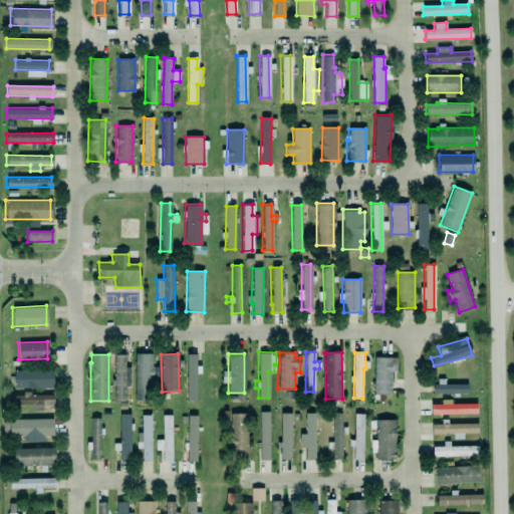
[(131,367),(125,367),(125,354),(114,354),(114,402),(125,402),(125,387),(131,387),(131,367)]
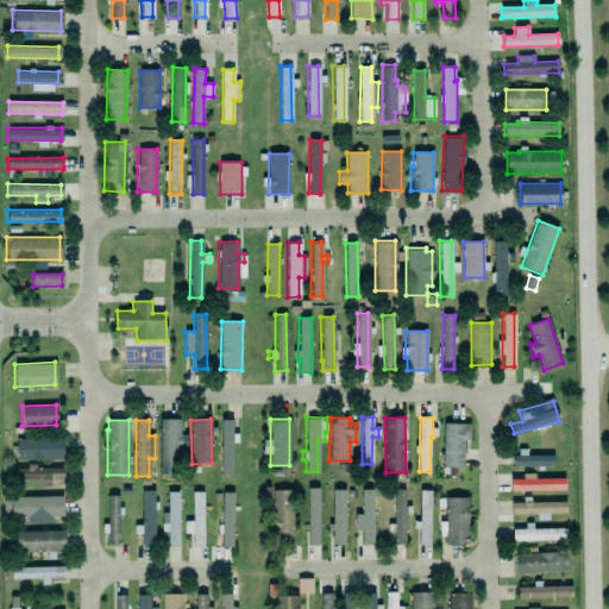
[(161,475),(182,475),(182,447),(188,447),(188,434),(181,434),(181,420),(159,420),(161,475)]
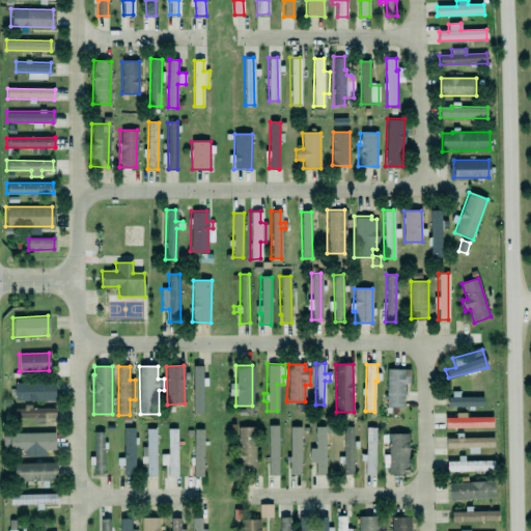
[(201,414),(202,366),(192,366),(191,413),(201,414)]
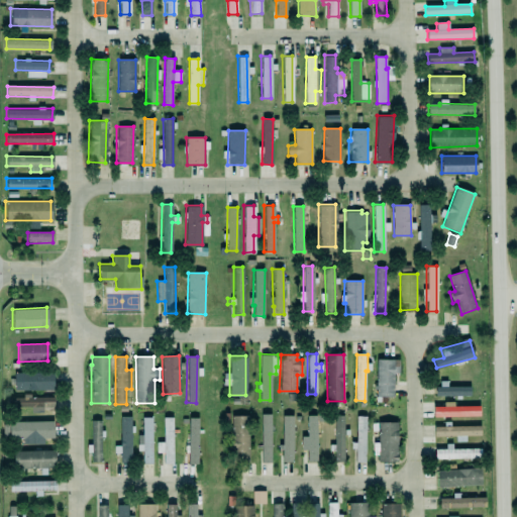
[(376,358),(376,385),(373,385),(373,388),(376,388),(375,396),(393,396),(393,372),(395,373),(395,375),(397,375),(397,373),(398,373),(398,358),(376,358)]
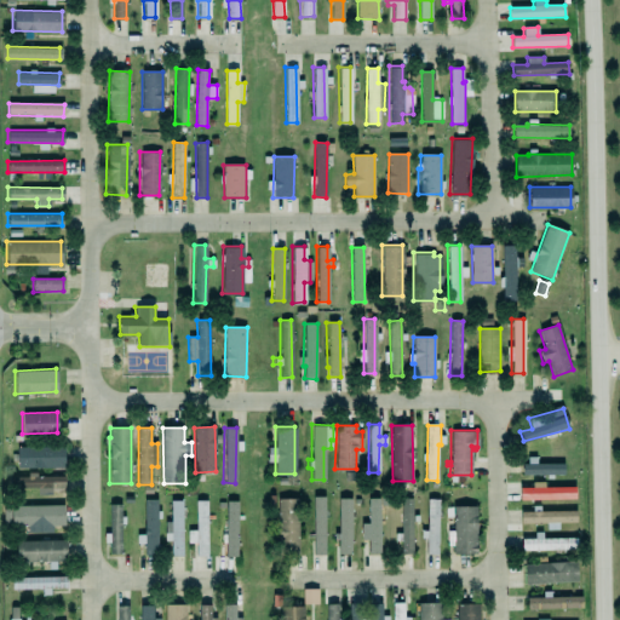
[(64,468),(64,447),(17,447),(17,469),(64,468)]
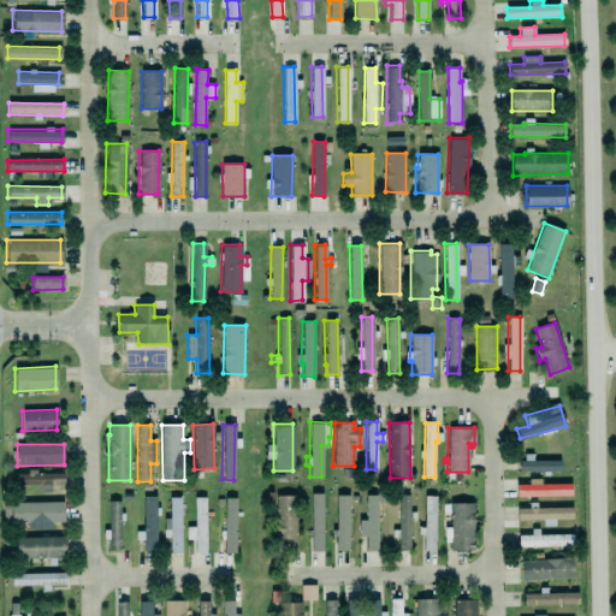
[(521,473),(561,472),(561,461),(533,461),(533,454),(521,454),(521,473)]
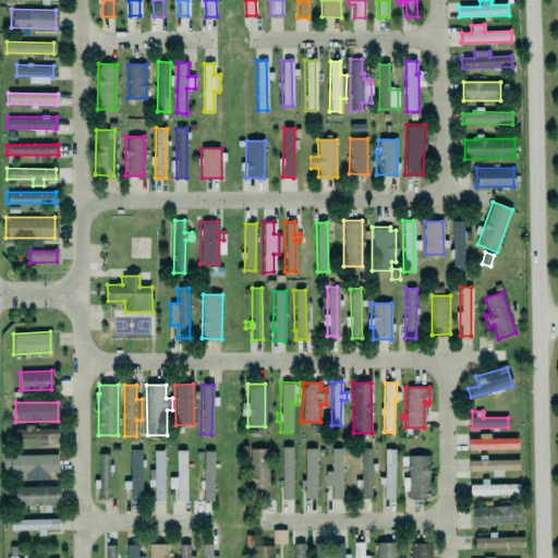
[(310,424),(318,423),(319,432),(310,432),(310,424)]
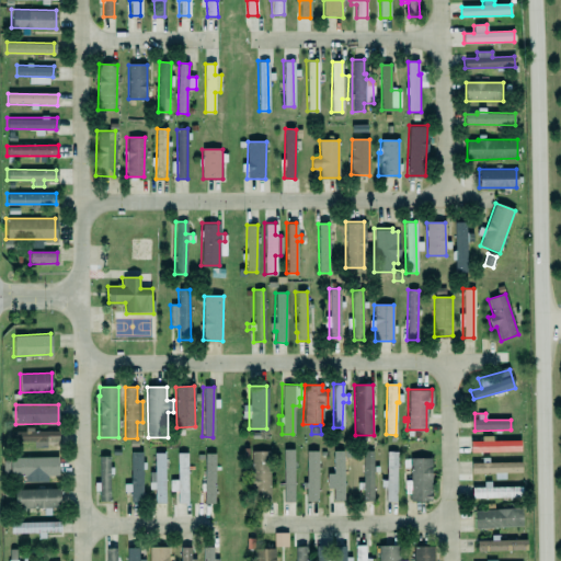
[(9,431),(9,442),(57,441),(57,430),(9,431)]
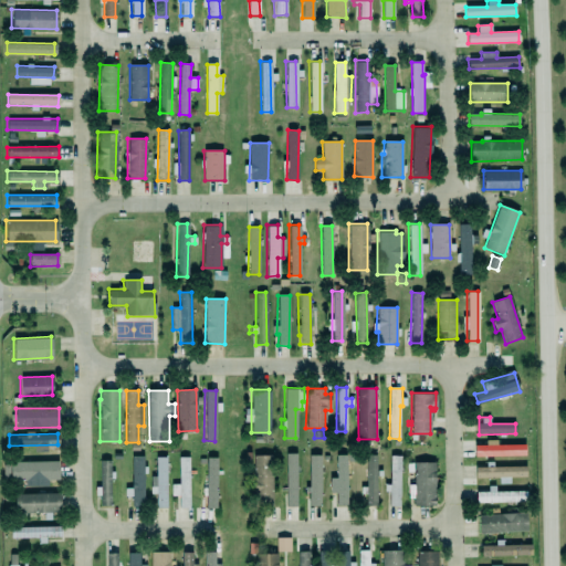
[(474,457),(525,456),(525,444),(496,444),(496,440),(485,440),(485,446),(474,446),(474,457)]
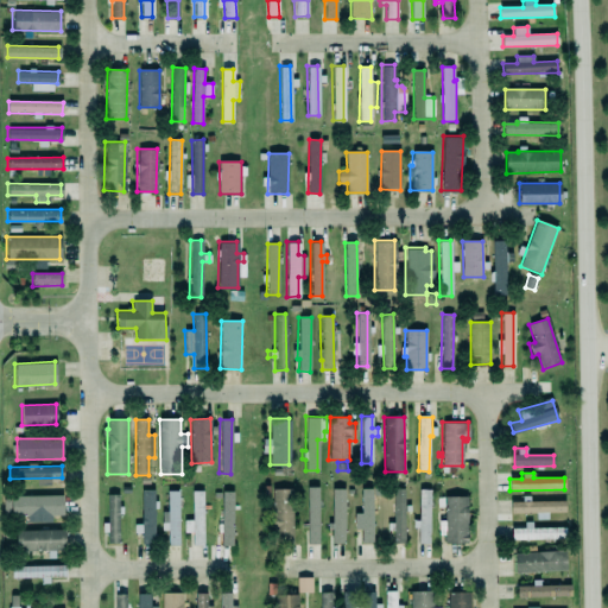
[(271,488),(272,544),(292,543),(291,488),(271,488)]
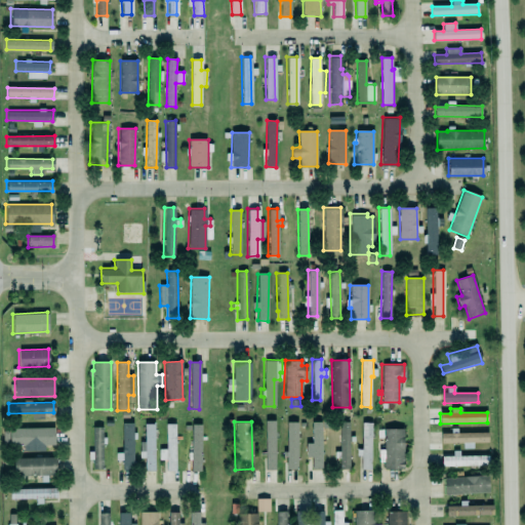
[(274,421),(265,421),(267,470),(276,470),(274,421)]
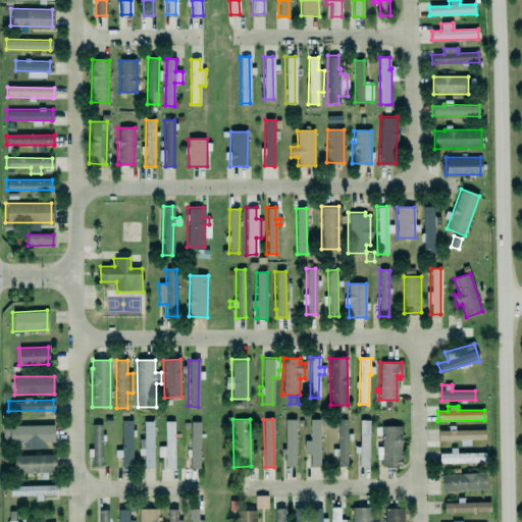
[(297,420),(285,420),(284,467),(296,467),(297,420)]
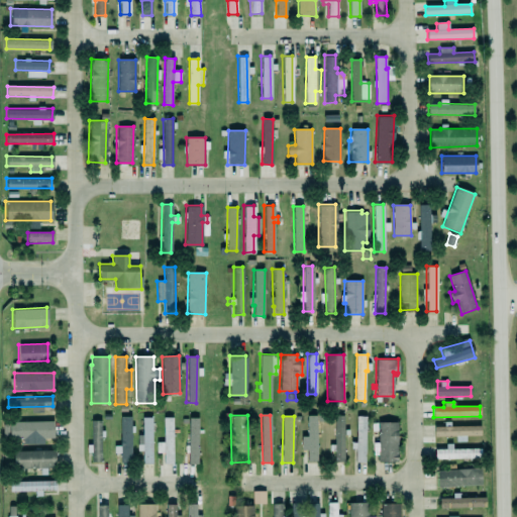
[(316,416),(307,416),(308,461),(317,461),(316,416)]
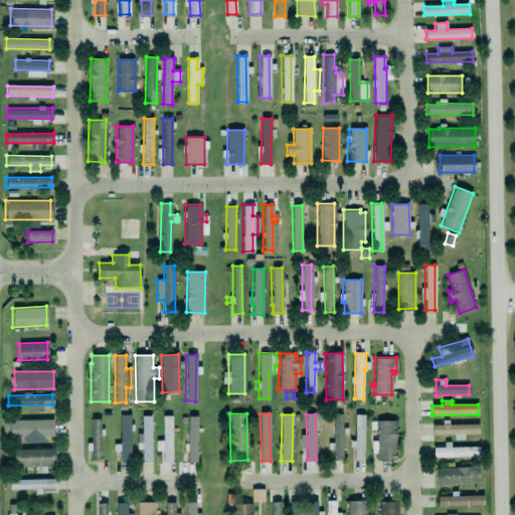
[(334,414),(333,460),(343,461),(344,414),(334,414)]
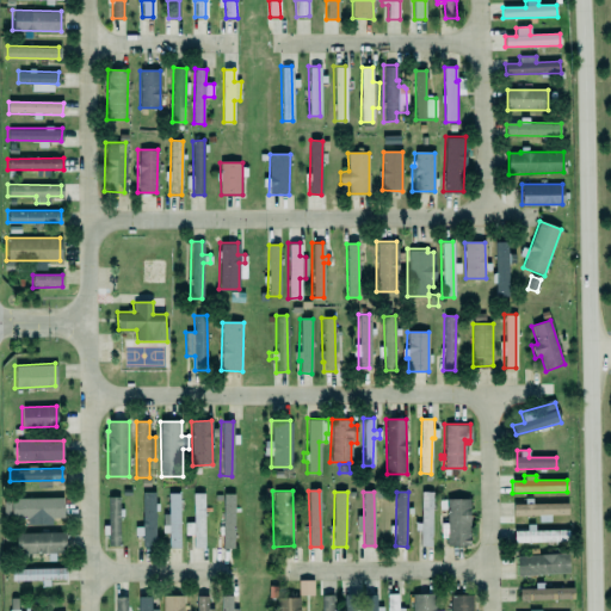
[(420,547),(431,547),(433,492),(420,492),(419,531),(420,531),(420,547)]
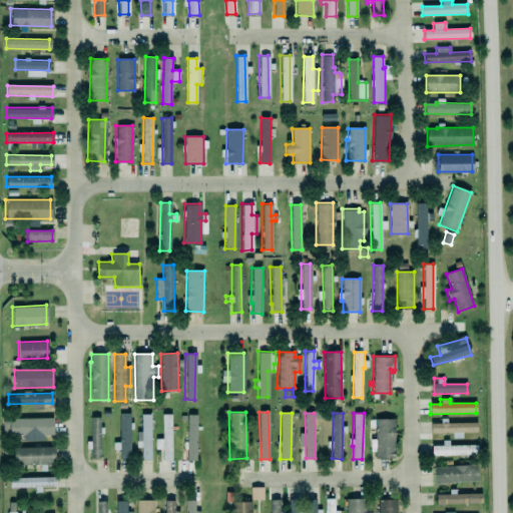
[(119,443),(113,443),(113,450),(119,450),(119,459),(130,460),(131,414),(119,414),(119,443)]
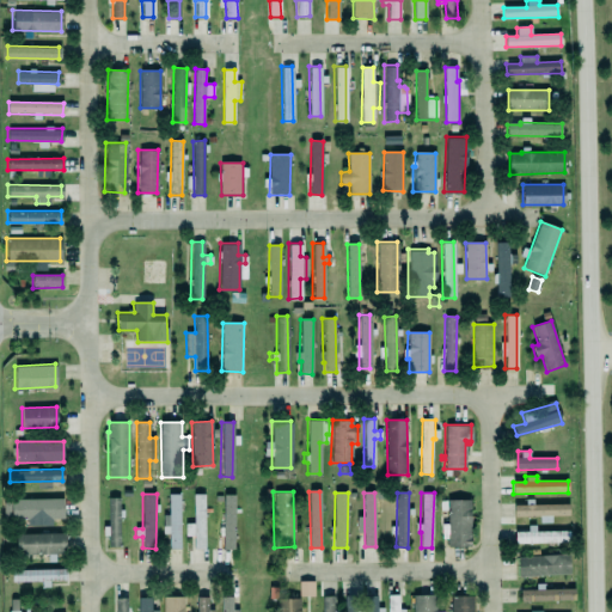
[(167,494),(167,525),(161,525),(161,533),(167,533),(167,548),(178,548),(178,494),(167,494)]
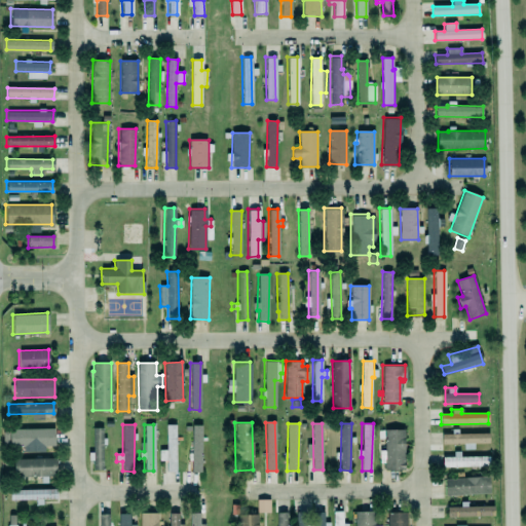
[(165,424),(165,471),(175,471),(175,424),(165,424)]
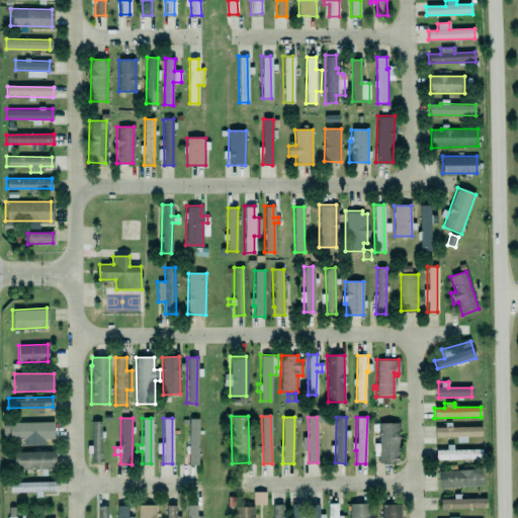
[(198,419),(190,419),(188,465),(197,465),(198,419)]
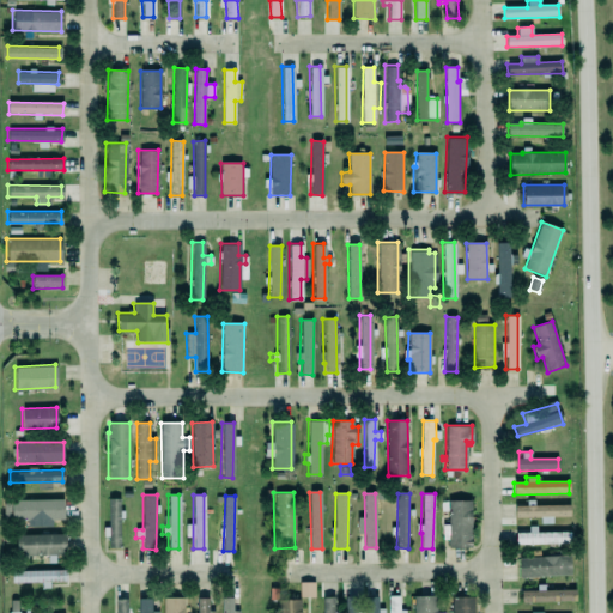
[(10,499),(10,519),(25,519),(25,526),(50,526),(50,519),(62,517),(62,498),(10,499)]
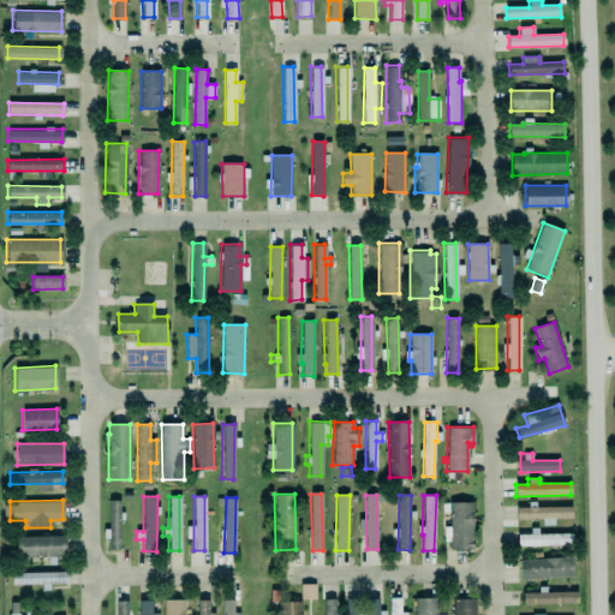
[(121,501),(109,501),(108,549),(121,550),(121,501)]
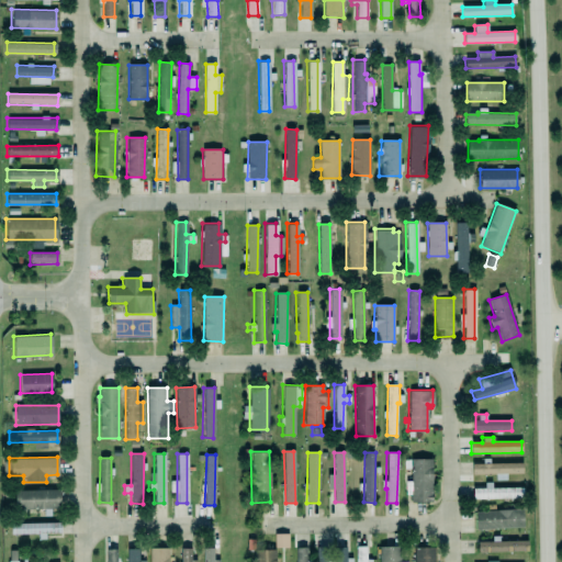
[(433,459),(411,459),(412,481),(407,481),(408,503),(433,503),(433,459)]
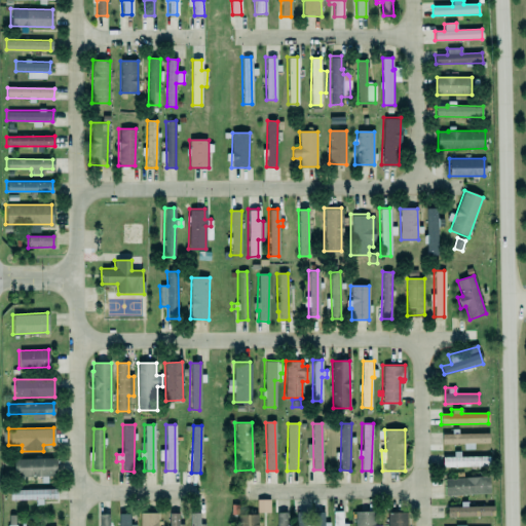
[(489,434),(442,435),(442,444),(463,444),(463,449),(474,449),(474,444),(489,444),(489,434)]
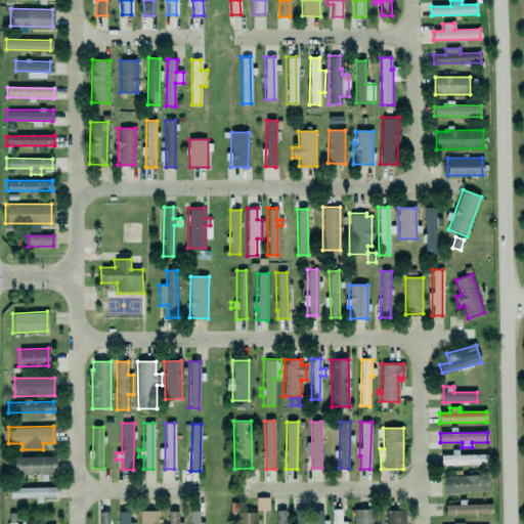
[(440,454),(440,465),(486,463),(486,453),(457,453),(457,448),(451,448),(451,453),(440,454)]
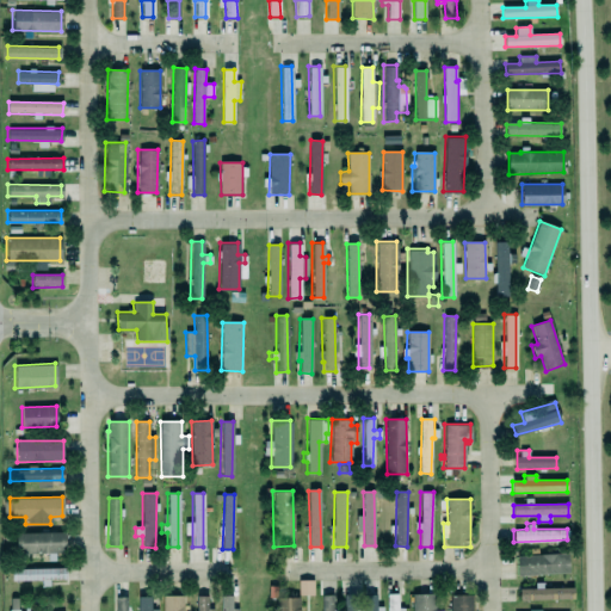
[(14,532),(16,553),(65,551),(63,531),(14,532)]
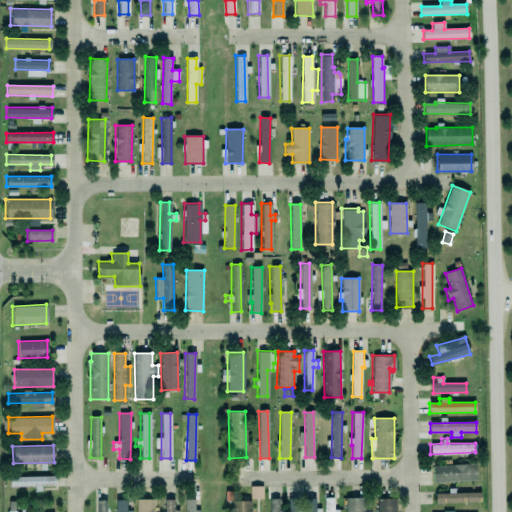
[(433,482),(477,481),(476,464),(433,466),(433,482)]
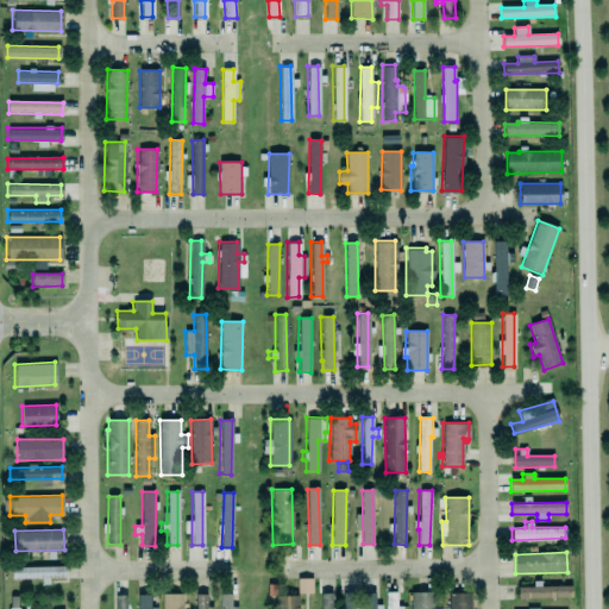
[(42,578),(42,581),(67,581),(66,566),(13,567),(13,579),(42,578)]
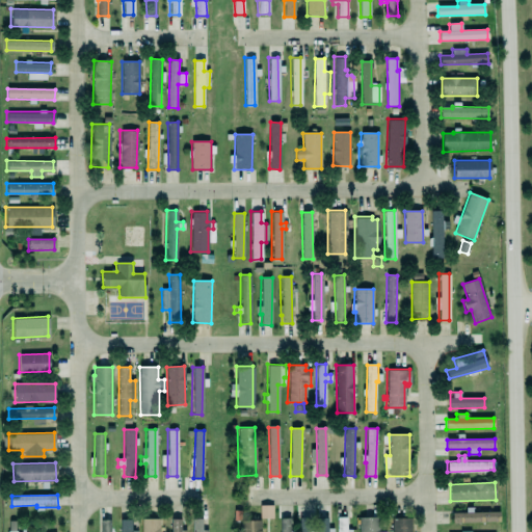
[(273,505),(261,505),(260,519),(273,519),(273,505)]
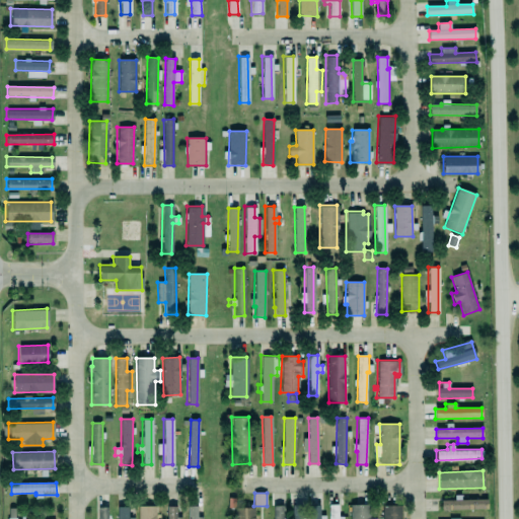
[(441,500),(441,510),(488,509),(487,499),(454,500),(441,500)]
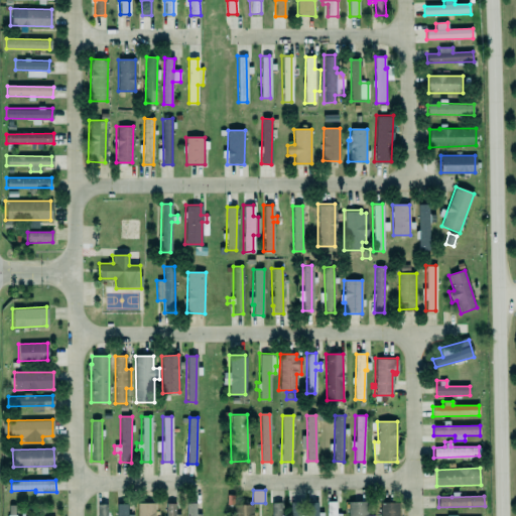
[(185,515),(185,502),(195,502),(195,515),(185,515)]
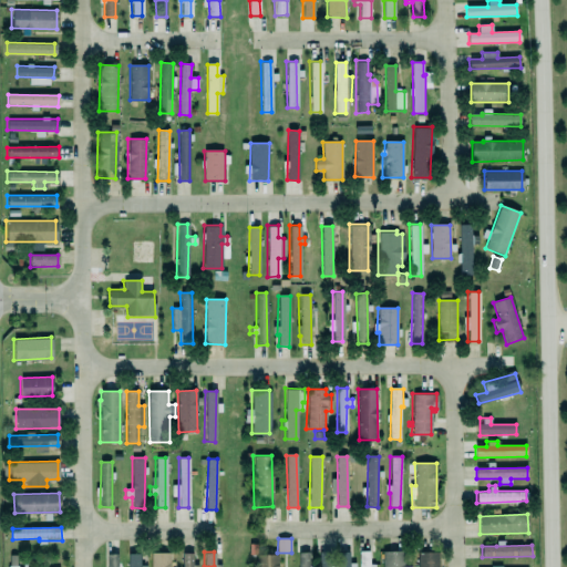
[(350,566),(351,563),(350,563),(350,552),(339,552),(339,566),(350,566)]
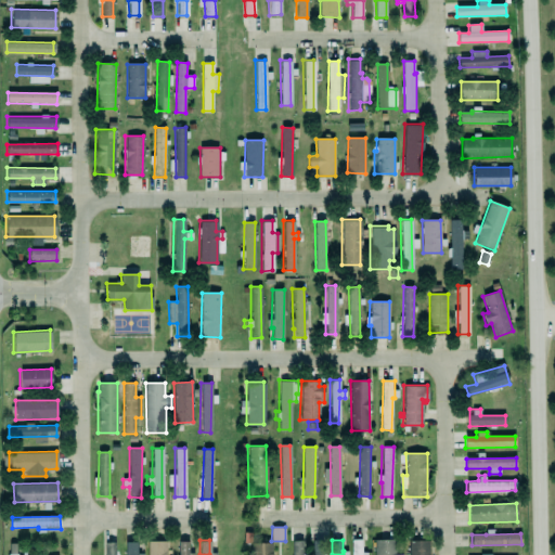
[(366,554),(368,552),(362,552),(361,540),(352,540),(351,554),(366,554)]
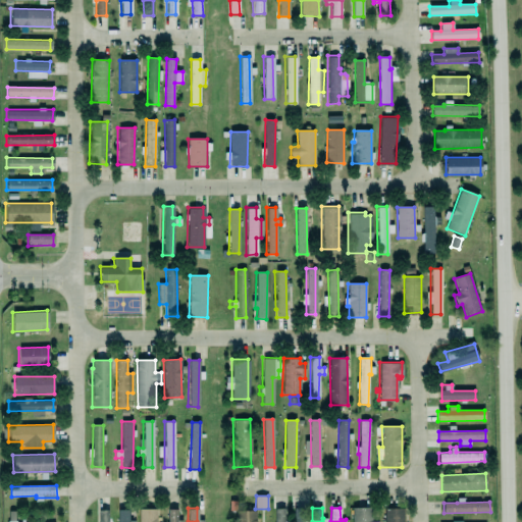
[(371,521),(371,508),(352,508),(352,521),(371,521)]
